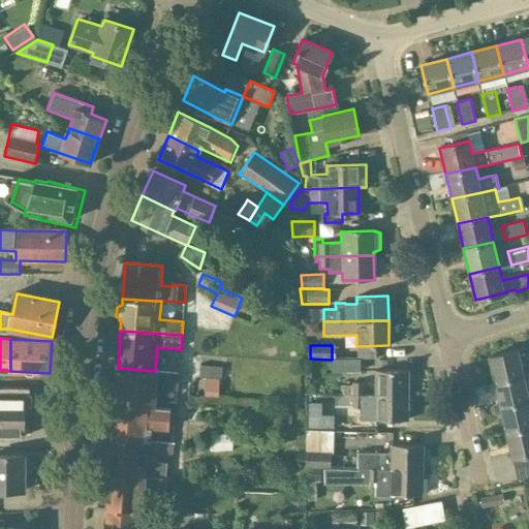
[(488,356),(494,382),(522,376),(517,350),(488,356)]
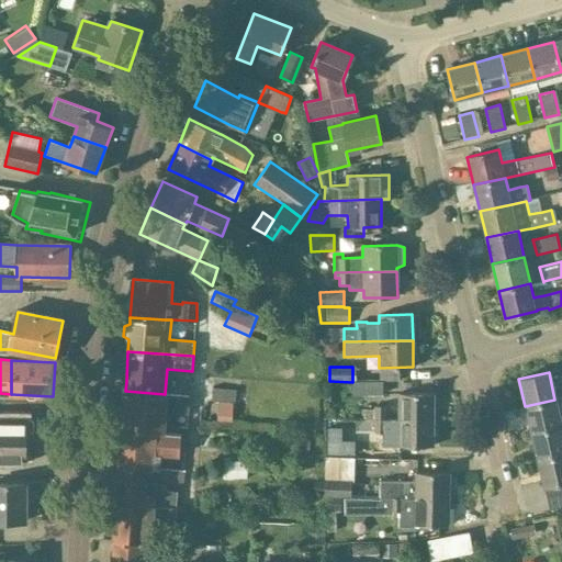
[(212,402),(217,403),(216,422),(233,422),(234,404),(236,404),(238,391),(213,389),(212,402)]
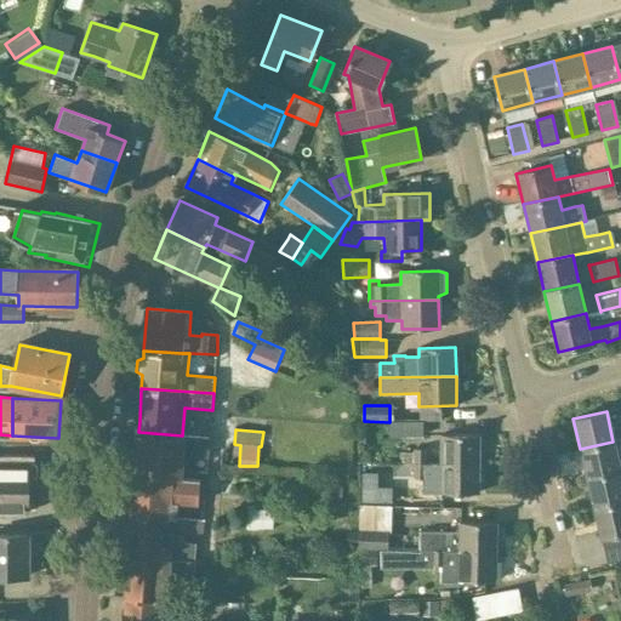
[(210,438),(182,436),(138,432),(135,473),(182,477),(183,461),(192,461),(192,455),(208,456),(209,451),(210,438)]
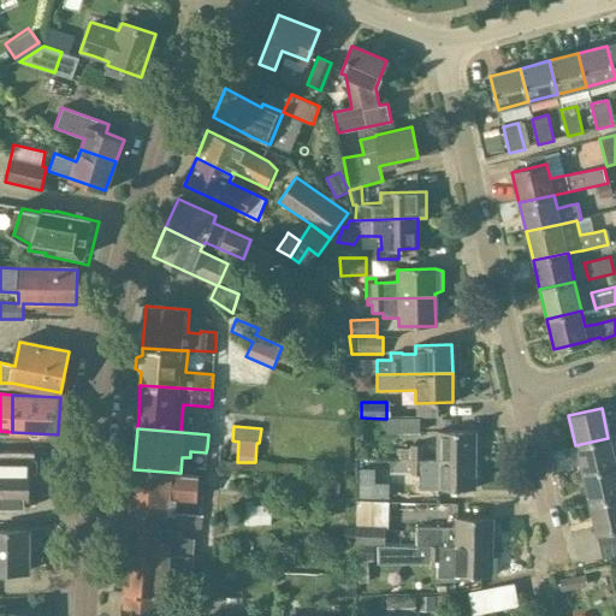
[(438,432),(438,458),(475,460),(475,432),(438,432)]
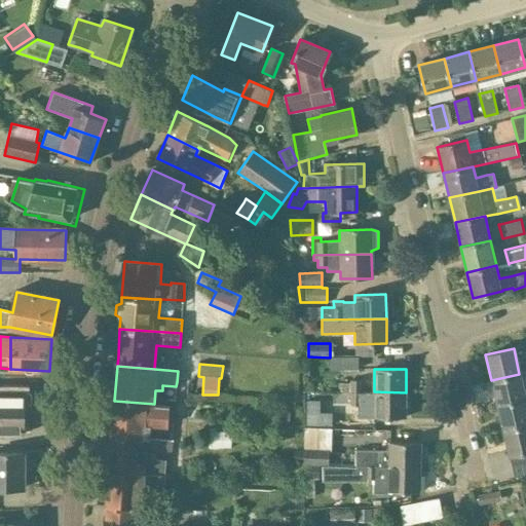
[(525,384),(522,385),(519,374),(491,380),(497,405),(525,399),(525,398),(525,384)]
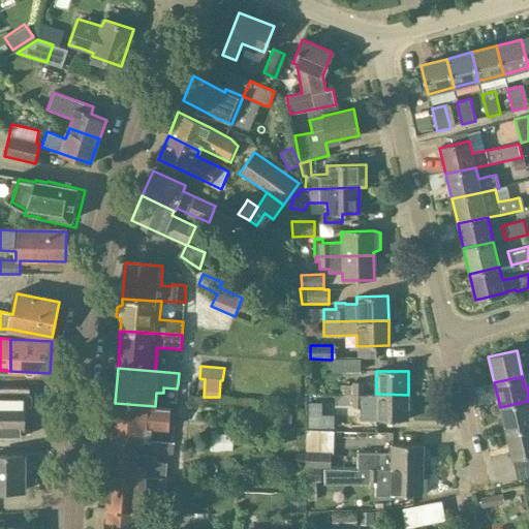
[(344,384),(344,394),(364,394),(364,381),(351,381),(351,384),(344,384)]
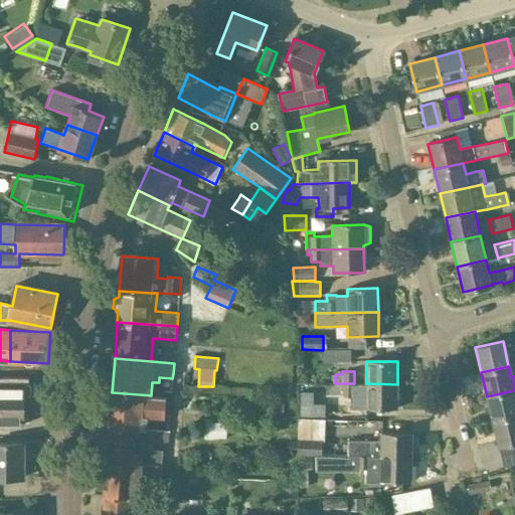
[(396,409),(397,384),(366,383),(354,383),(335,383),(330,383),(330,397),(365,397),(365,409),(396,409)]
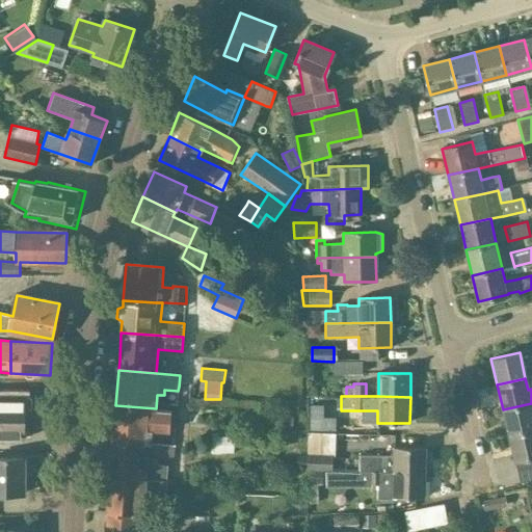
[(0,418),(25,418),(25,398),(0,397),(0,418)]
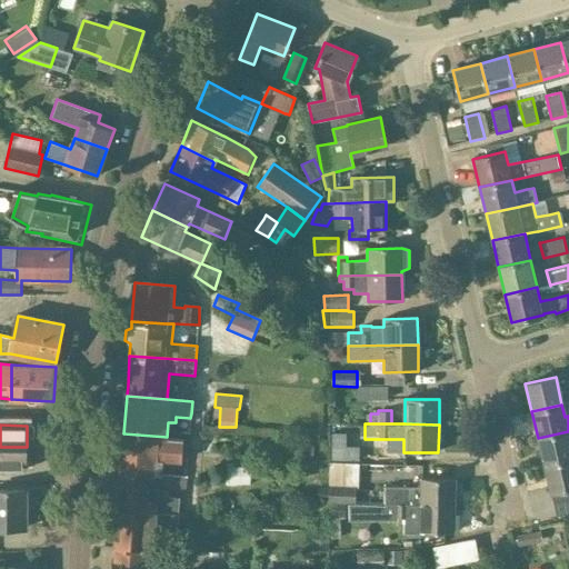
[(568,435),(568,431),(538,438),(545,467),(568,461),(568,435)]
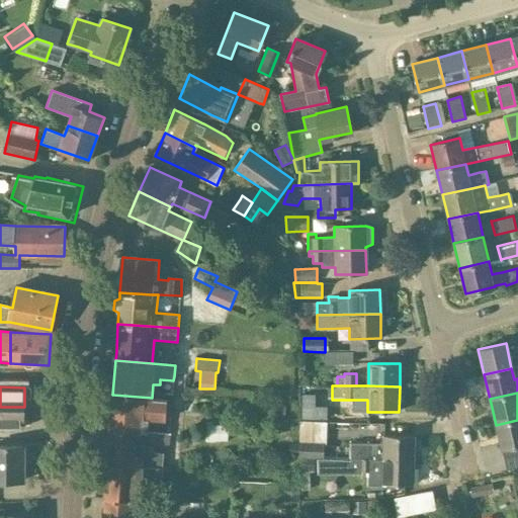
[(165,419),(166,399),(155,398),(152,398),(112,395),(110,429),(135,431),(148,432),(149,418),(165,419)]
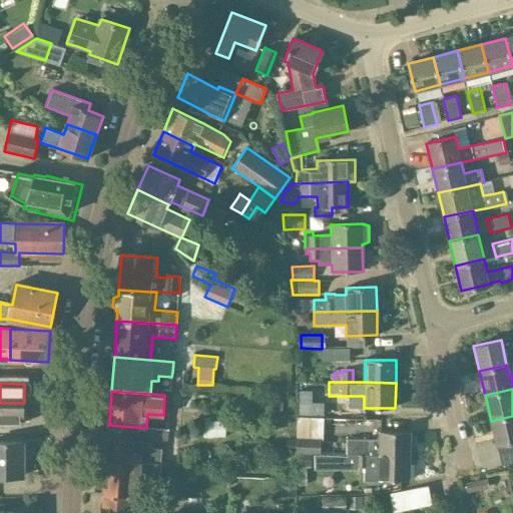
[(310,413),(311,394),(298,393),(297,413),(310,413)]
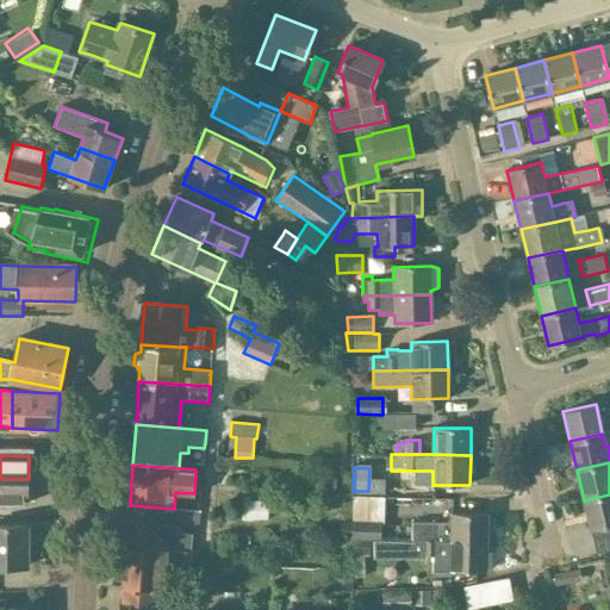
[(0,503),(29,503),(29,479),(0,479),(0,503)]
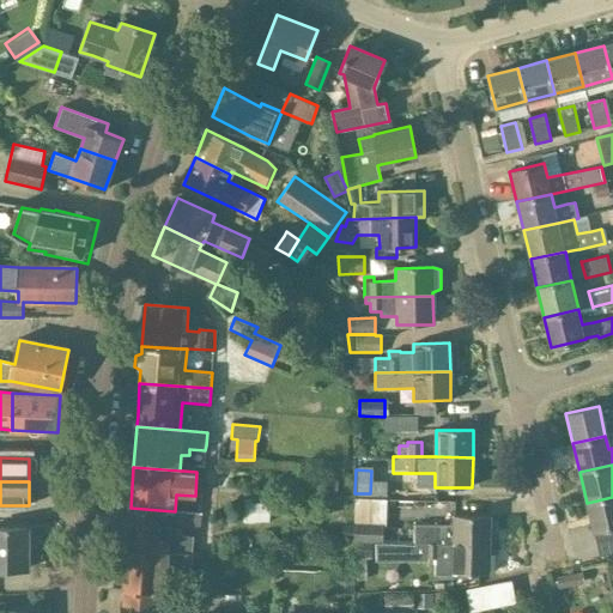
[(612,553),(612,497),(587,503),(593,532),(594,532),(600,557),(612,553)]
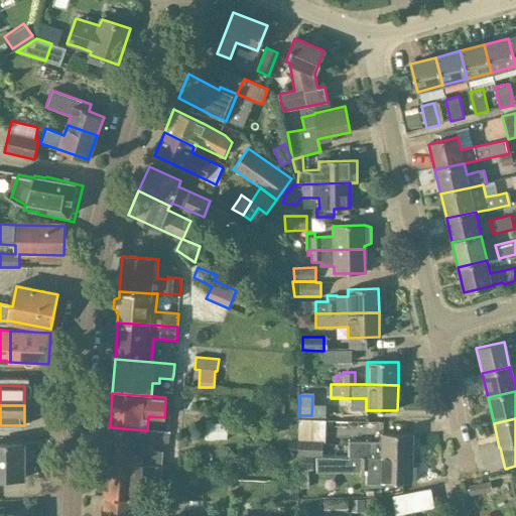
[(297,456),(302,457),(314,457),(323,457),(324,443),(326,443),(327,420),(299,419),(297,456)]
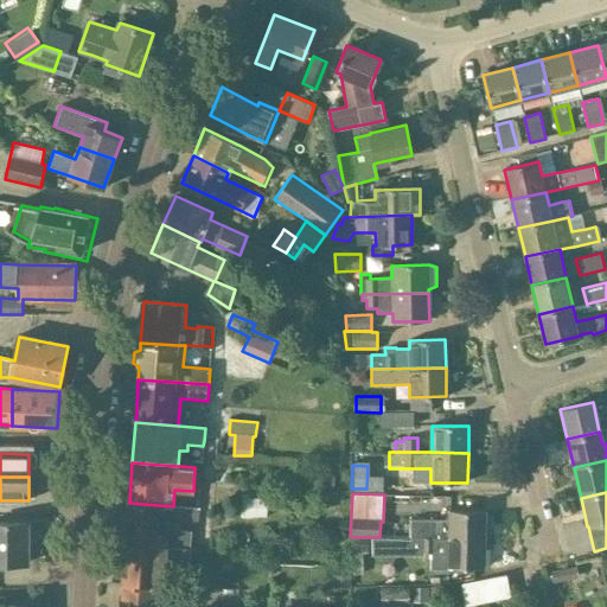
[(179,523),(171,523),(157,522),(158,505),(129,503),(126,543),(192,548),(192,547),(191,547),(192,531),(178,530),(179,523)]
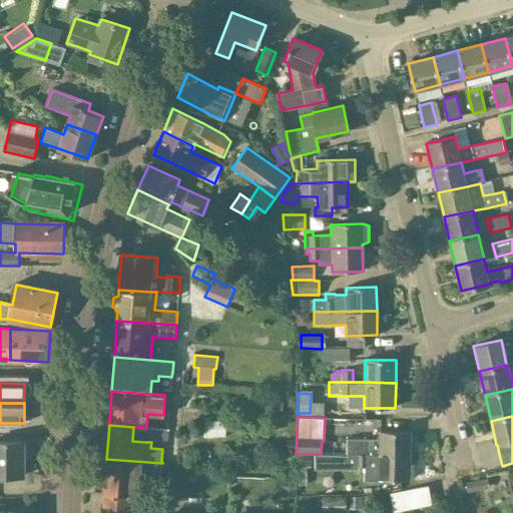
[(347,438),(347,454),(410,456),(411,432),(379,432),(379,439),(347,438)]
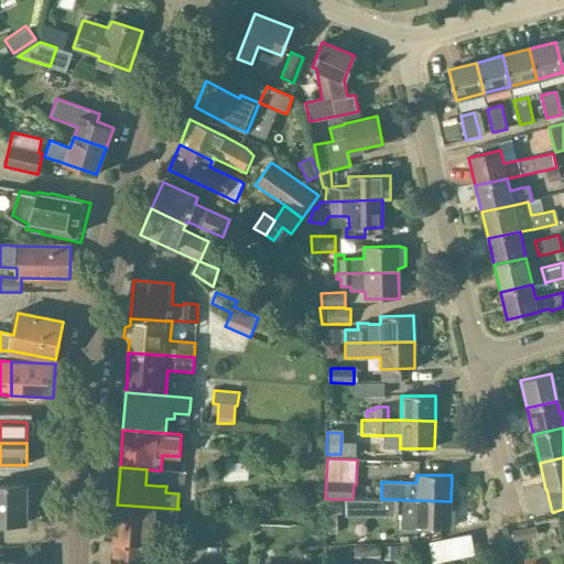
[(0,522),(28,523),(26,486),(0,486),(0,522)]
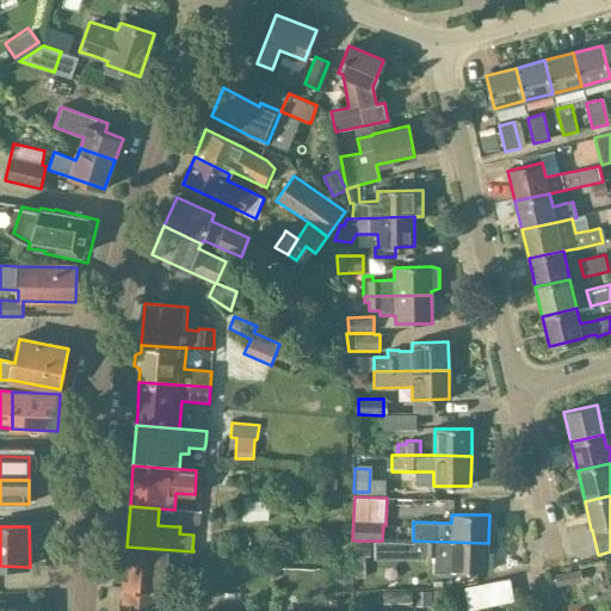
[(372,541),(358,541),(357,556),(372,556),(372,541)]
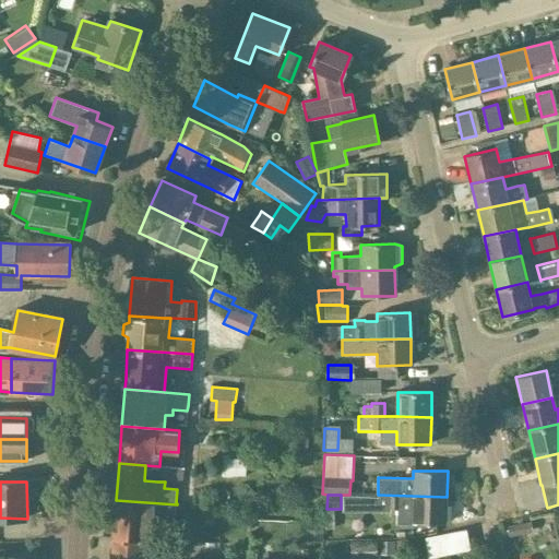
[(378,495),(377,508),(401,509),(401,506),(413,506),(413,523),(447,524),(447,497),(378,495)]
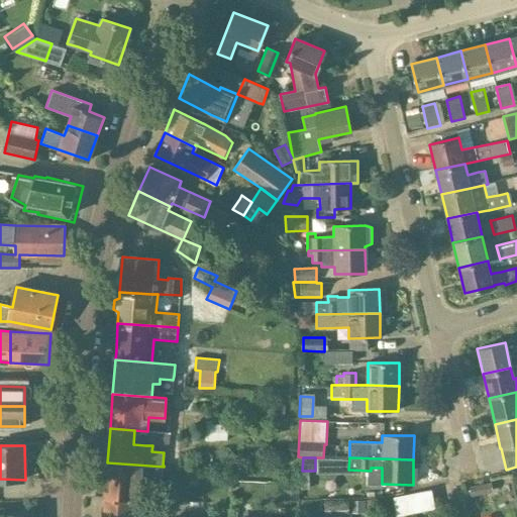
[(318,458),(318,471),(335,472),(336,458),(318,458)]
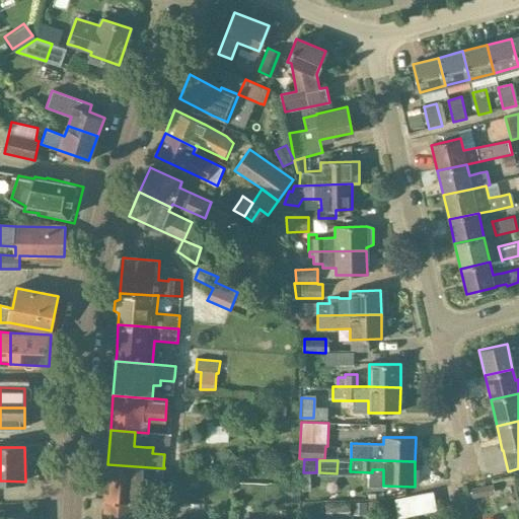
[(163,489),(164,468),(107,464),(105,500),(137,502),(145,503),(146,488),(163,489)]
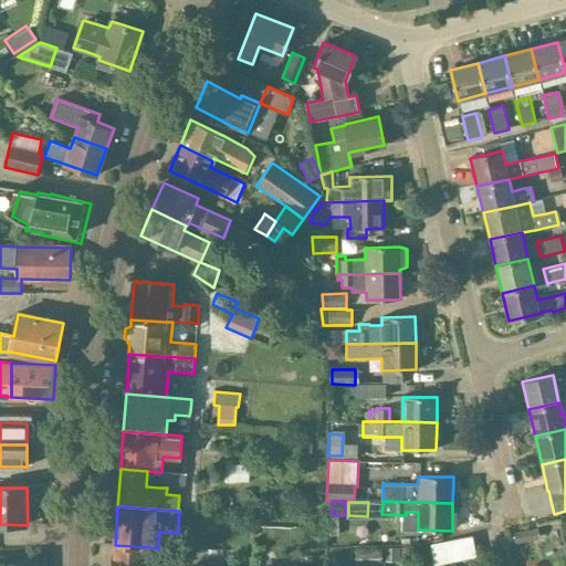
[(338,527),(339,516),(329,516),(329,537),(337,537),(337,527),(338,527)]
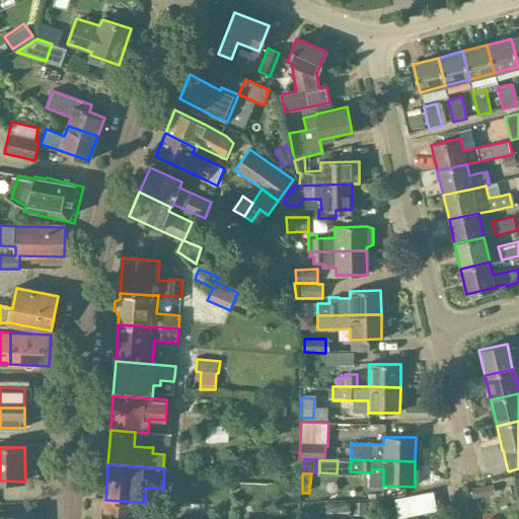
[(471,488),(473,498),(495,494),(493,484),(471,488)]
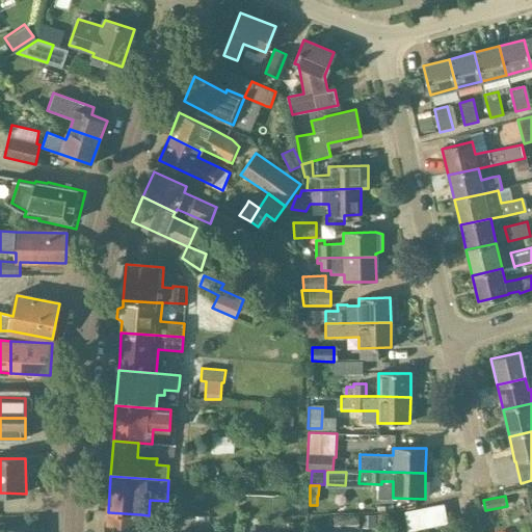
[(405,512),(409,531),(448,524),(444,504),(405,512)]
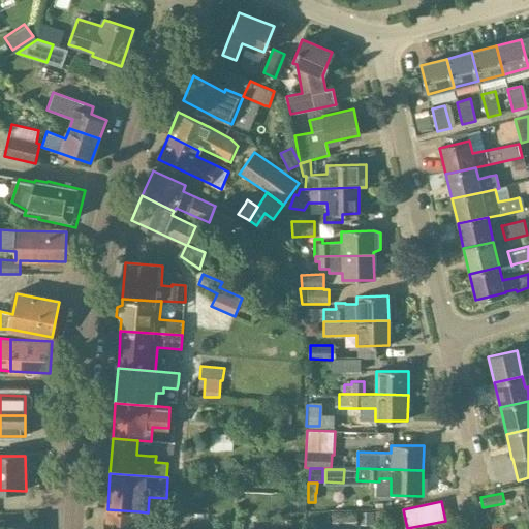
[(138,528),(139,511),(107,509),(105,528),(138,528)]
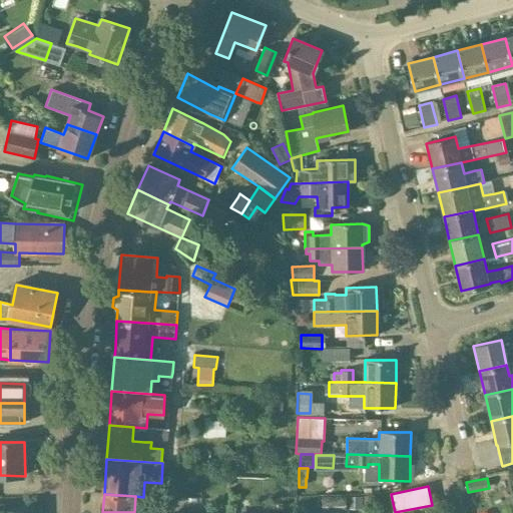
[(346,511),(346,497),(323,497),(323,512),(344,512),(344,511),(346,511)]
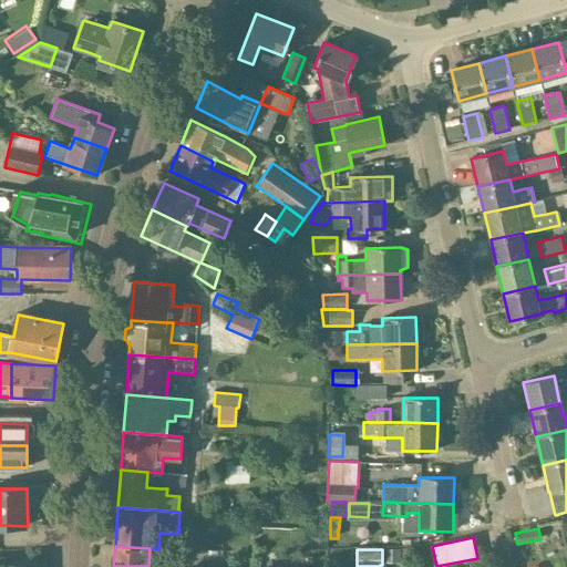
[(0,566),(27,566),(28,566),(7,566),(6,557),(0,557),(0,566)]
